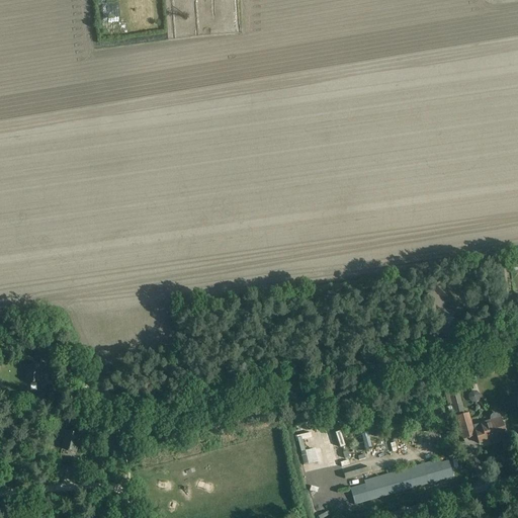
[(446,286),(438,278),(429,288),(431,290),(420,303),(434,317),(443,308),(451,315),(463,303),(450,290),(448,291),(445,287),(446,286)]
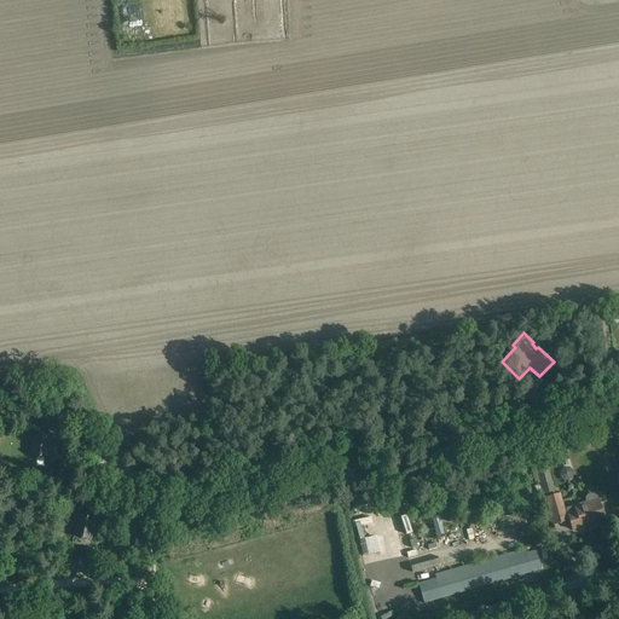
[(541,395),(532,386),(522,394),(531,404),(541,395)]
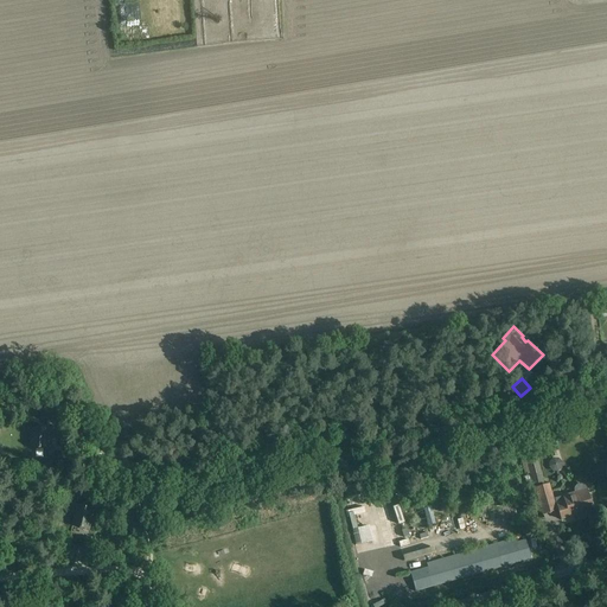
[(49,428),(31,427),(30,447),(48,448),(49,428)]
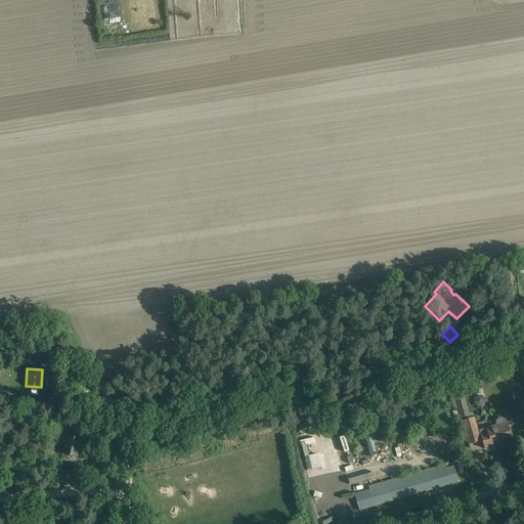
[(450,394),(457,419),(470,415),(463,391),(450,394)]
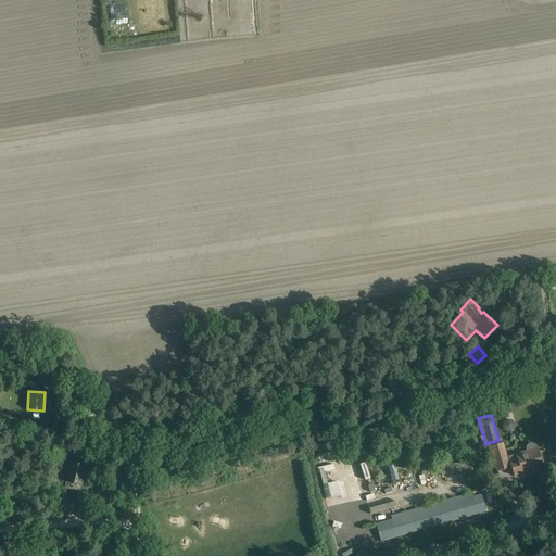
[(526,452),(507,457),(503,443),(490,447),(496,472),(512,468),(514,477),(531,471),(532,474),(543,470),(536,449),(535,446),(533,445),(530,445),(527,446),(526,449),(526,452)]
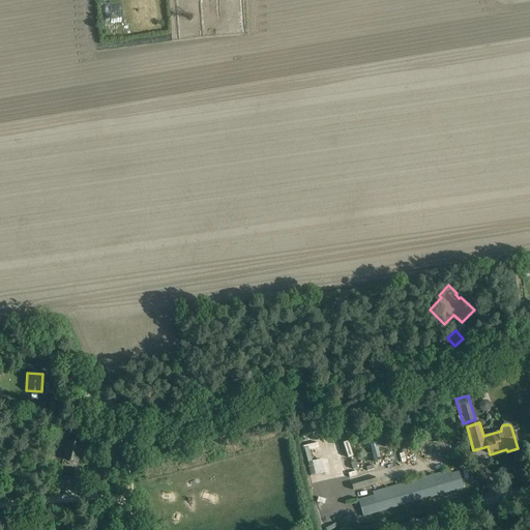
[(82,445),(67,442),(63,459),(79,462),(82,445)]
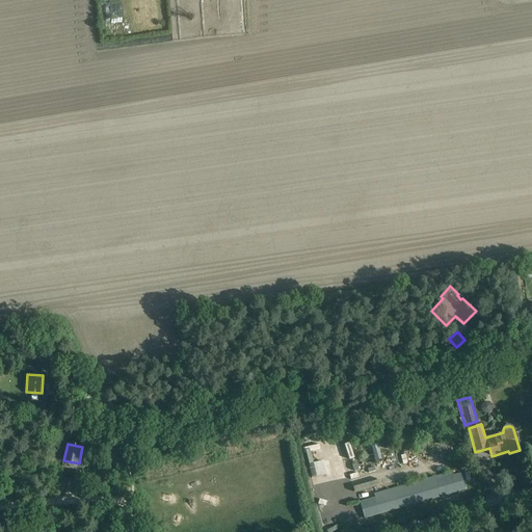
[(379,444),(372,446),(375,460),(382,459),(379,444)]
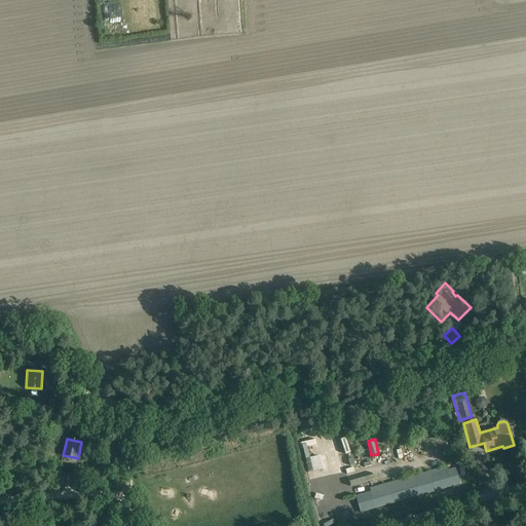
[(460,484),(455,468),(357,497),(361,513),(460,484)]
